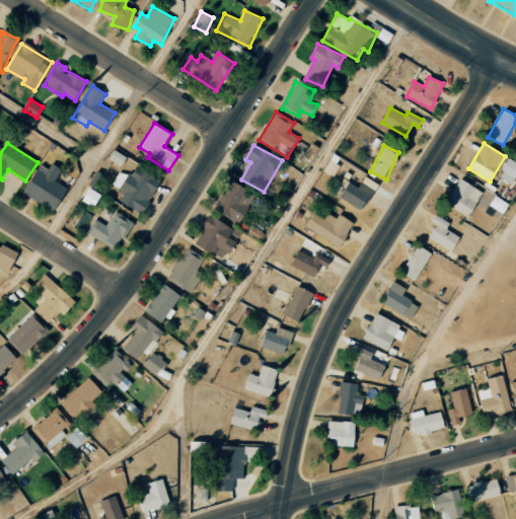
[(512,183),(515,176),(515,162),(509,159),(499,176),(512,183)]
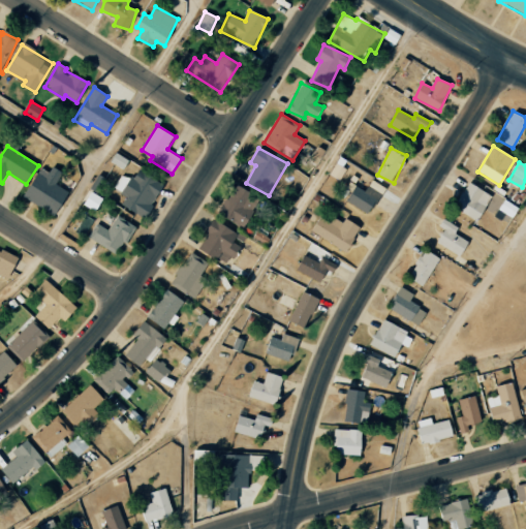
[(24,199),(56,215),(68,191),(57,185),(63,173),(53,167),(50,173),(40,167),(24,199)]
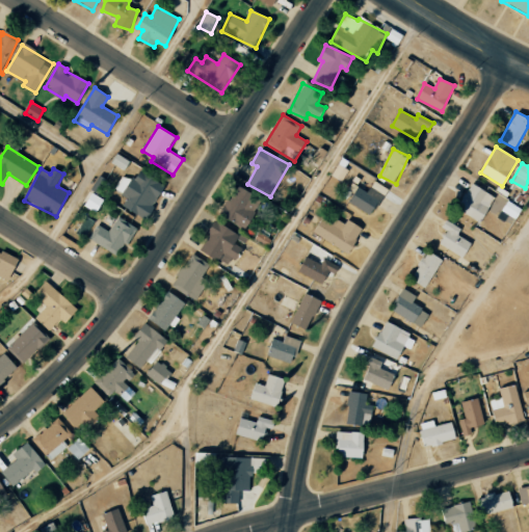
[(123,176),(115,190),(128,197),(123,206),(148,219),(165,185),(140,171),(134,182),(123,176)]
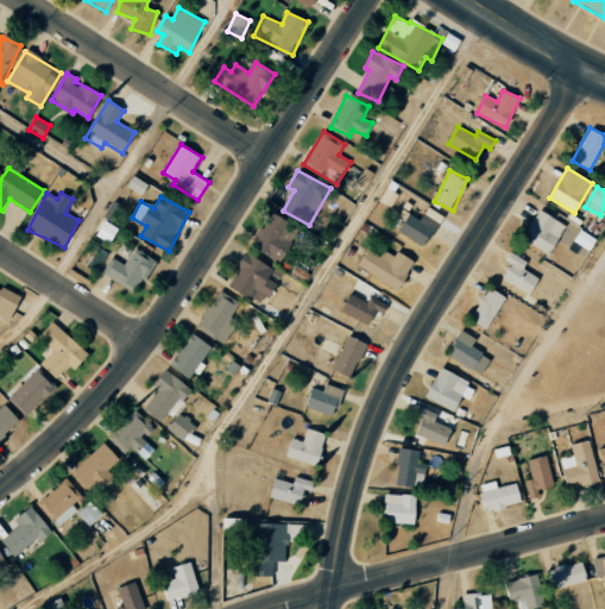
[(399,233),(427,248),(442,215),(428,208),(422,220),(409,214),(399,233)]
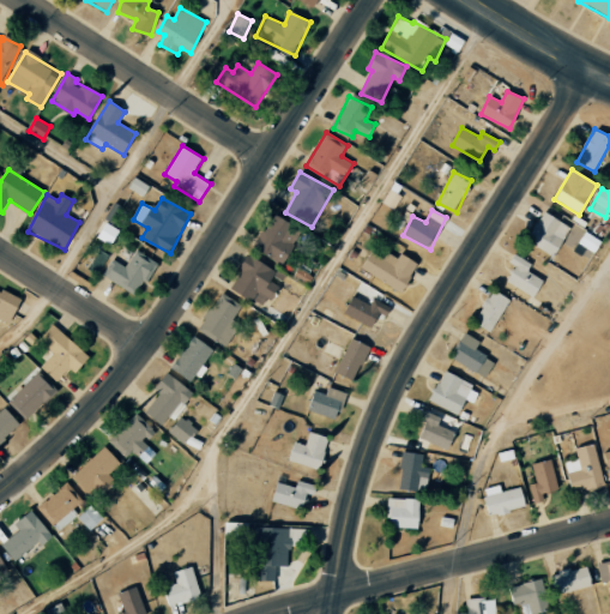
[(554,257),(571,228),(544,212),(527,241),(554,257)]
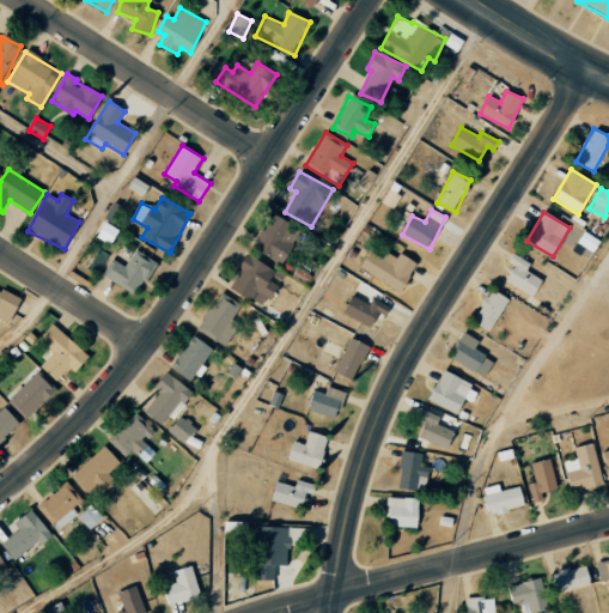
[(302,230),(272,214),(254,249),(284,265),(302,230)]
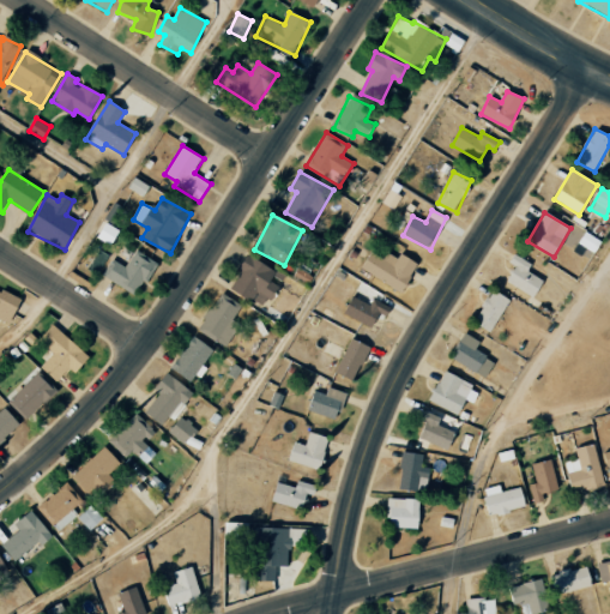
[(97,236),(110,245),(118,230),(104,223),(97,236)]
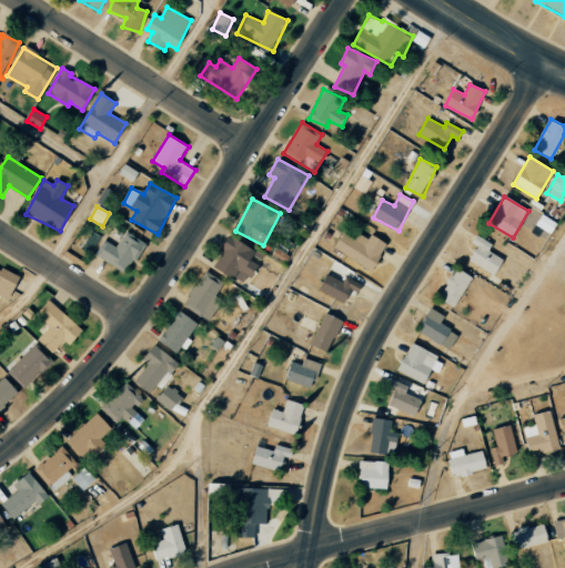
[(557,223),(542,214),(535,225),(551,234),(557,223)]
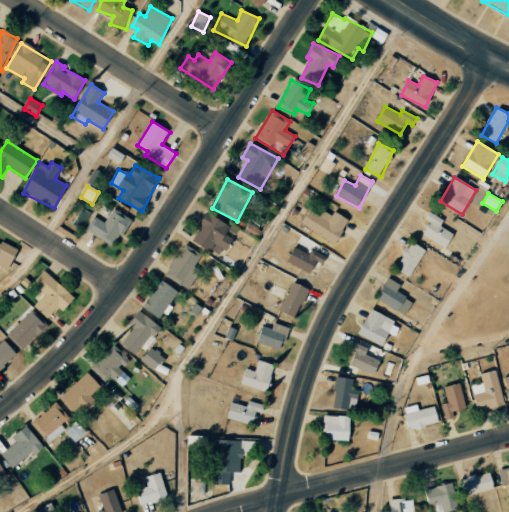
[(132,219),(114,208),(105,223),(95,216),(87,230),(114,247),(132,219)]
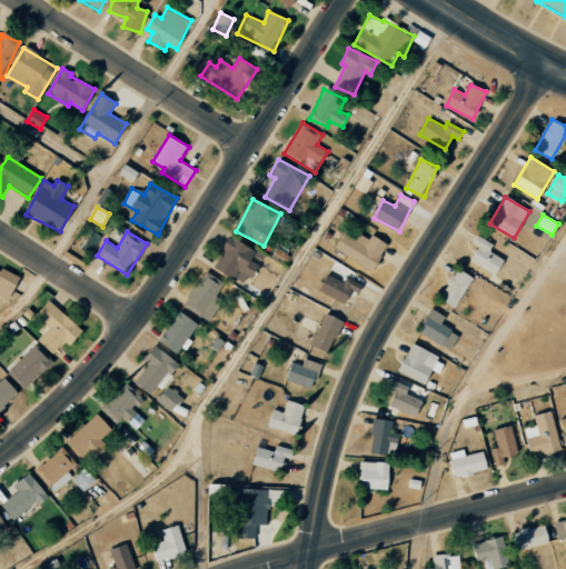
[(356,240),(345,232),(335,249),(371,271),(388,245),(371,235),(369,239),(359,233),(356,240)]
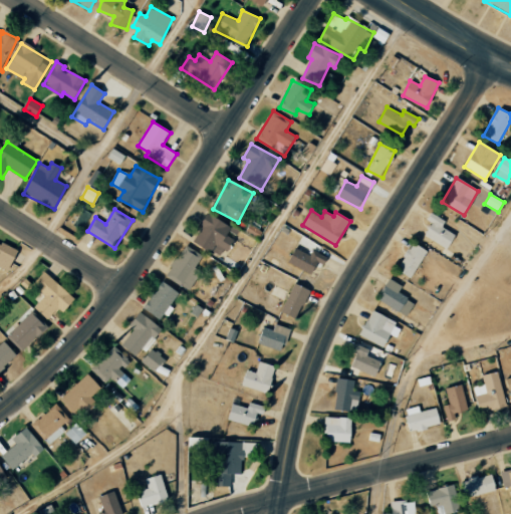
[(455,234),(442,228),(446,220),(431,213),(427,221),(432,223),(425,237),(448,248),(455,234)]
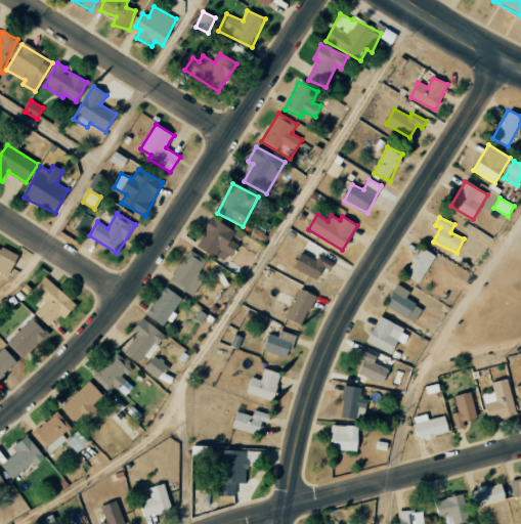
[(235,229),(210,218),(198,249),(228,262),(235,244),(230,242),(235,229)]
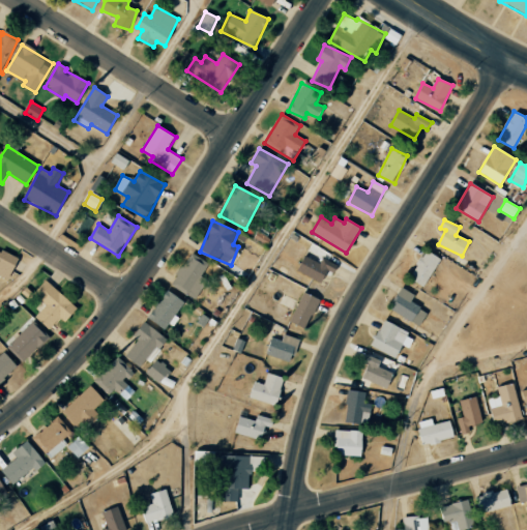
[(19,258),(0,249),(0,272),(9,277),(19,258)]
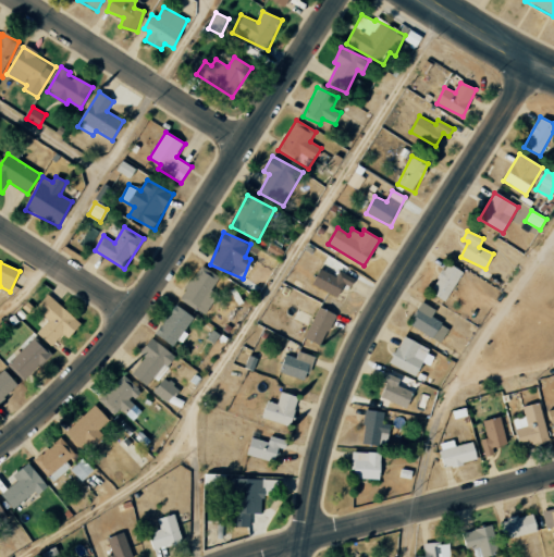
[(352,276),(322,263),(312,285),(342,298),(352,276)]
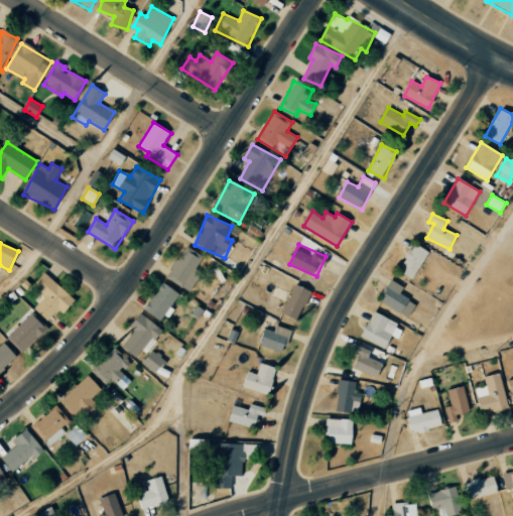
[(414,280),(428,251),(414,244),(399,273),(414,280)]
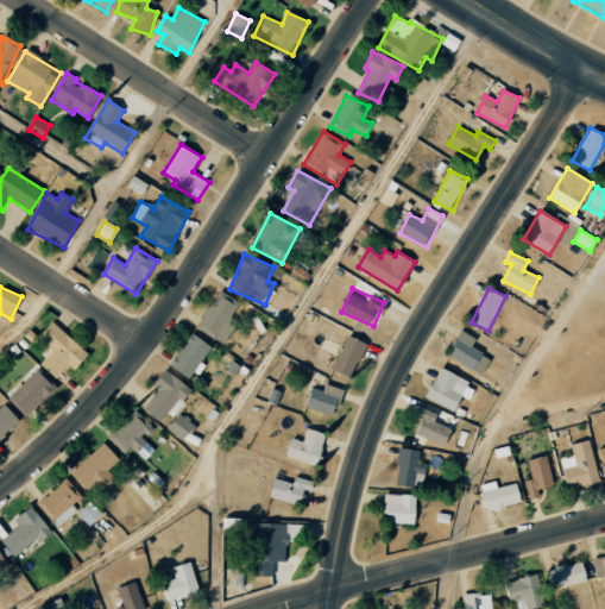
[(197,328),(226,344),(239,321),(232,318),(240,302),(219,290),(197,328)]
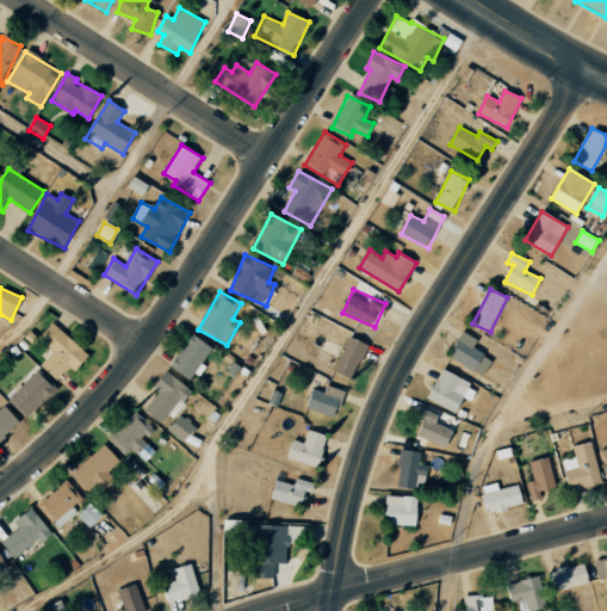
[(90,356),(54,322),(39,338),(54,351),(41,365),(57,380),(69,366),(75,371),(90,356)]
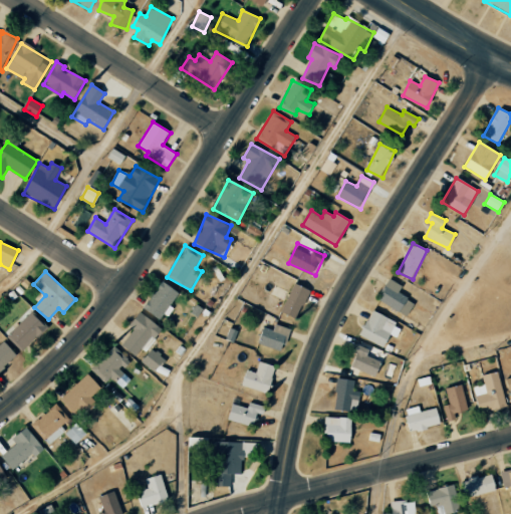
[(399,294),(403,286),(389,279),(378,301),(409,315),(415,302),(399,294)]
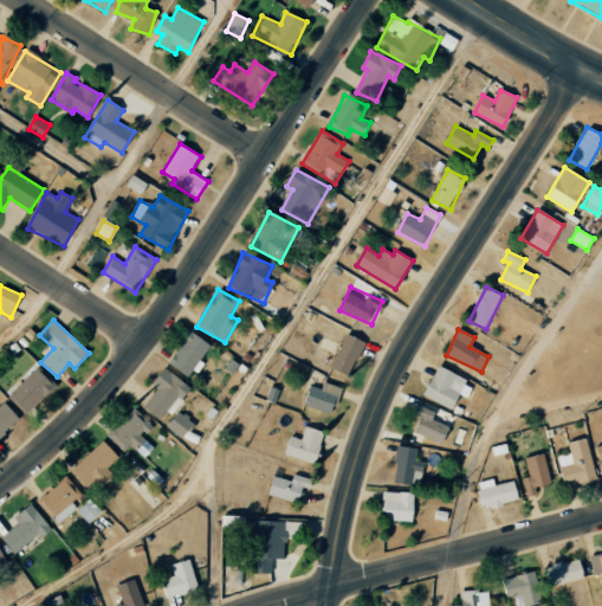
[(188,378),(194,369),(196,371),(213,347),(192,331),(169,363),(188,378)]
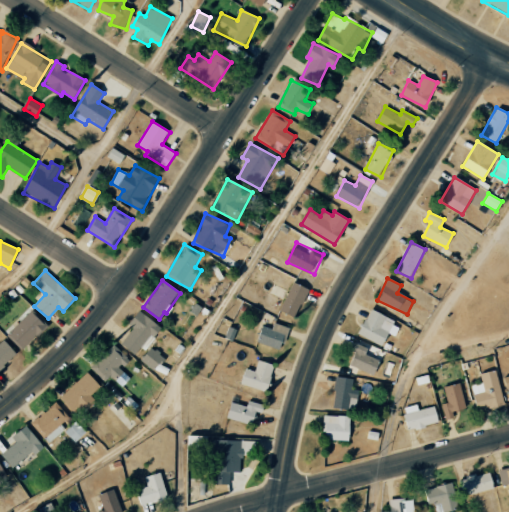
[(296,318),(309,290),(294,282),(280,311),(296,318)]
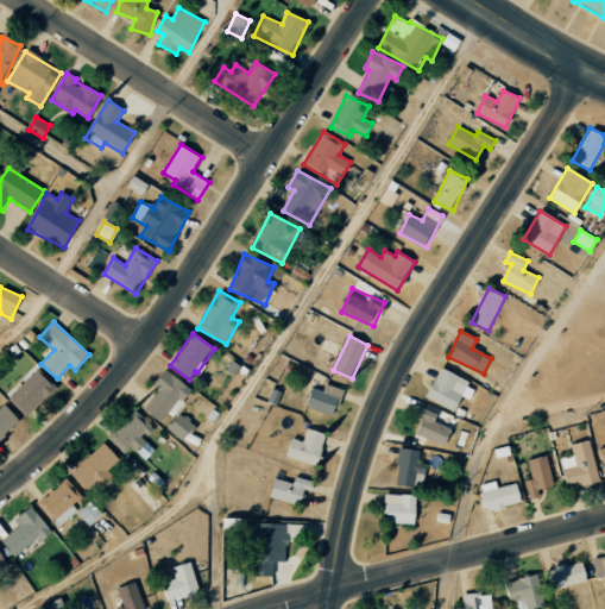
[(29,416),(55,387),(36,370),(11,401),(29,416)]
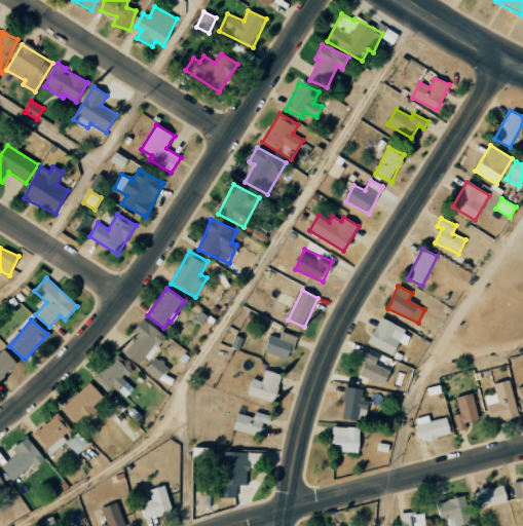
[(139,365),(145,358),(149,361),(166,337),(143,320),(133,334),(138,337),(124,354),(139,365)]
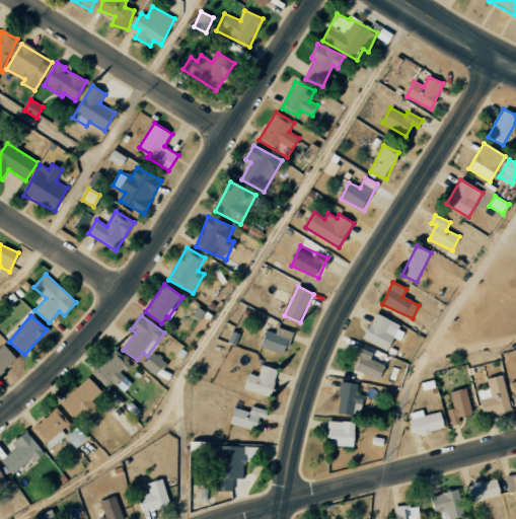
[(393,339),(401,342),(407,327),(373,315),(364,341),(388,350),(393,339)]
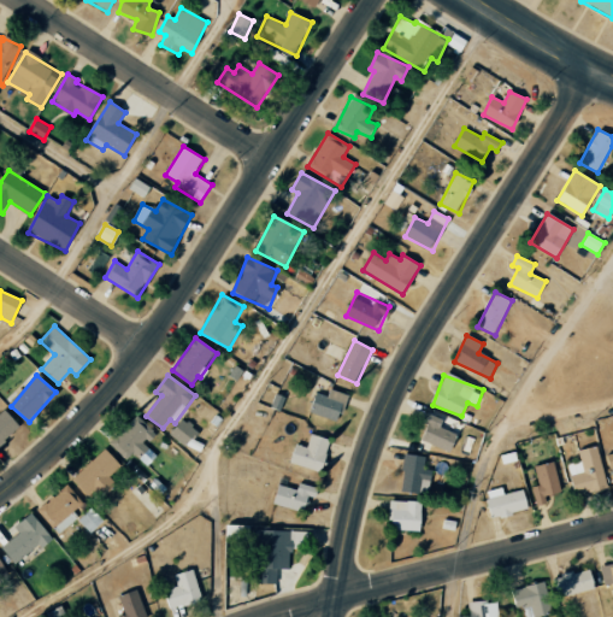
[(348,394),(330,389),(328,397),(316,393),(310,413),(340,422),(348,394)]
